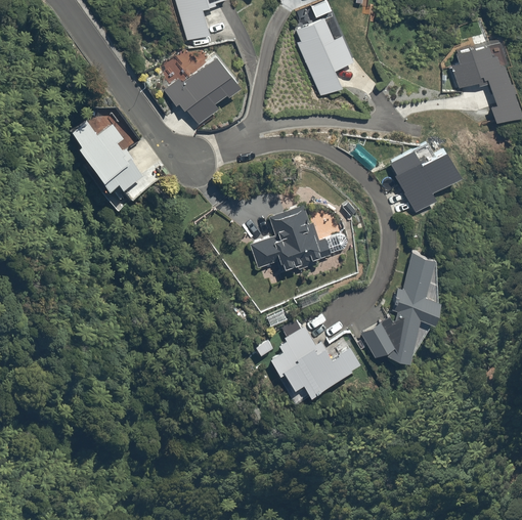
[(169,0),(182,43),(214,34),(207,11),(218,8),(217,3),(228,0),(169,0)]
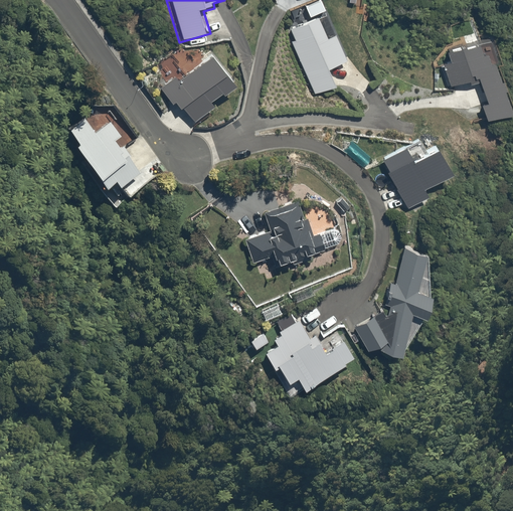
[(353,80),(324,12),(288,28),(294,41),(289,43),(312,99),(353,80)]
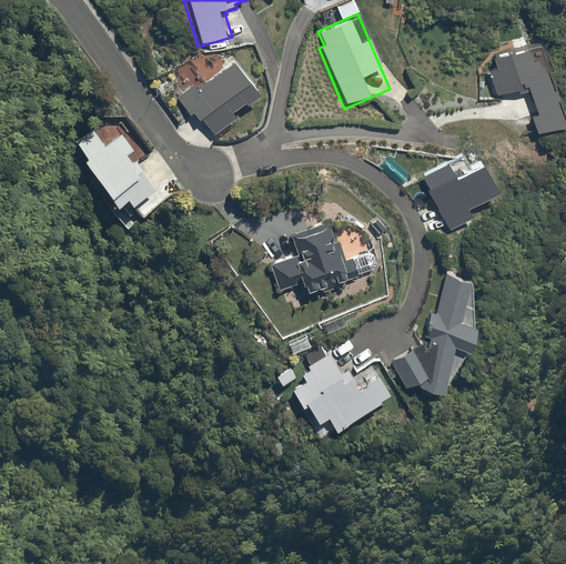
[(565,122),(533,36),(481,57),(493,97),(522,93),(534,134),(565,122)]
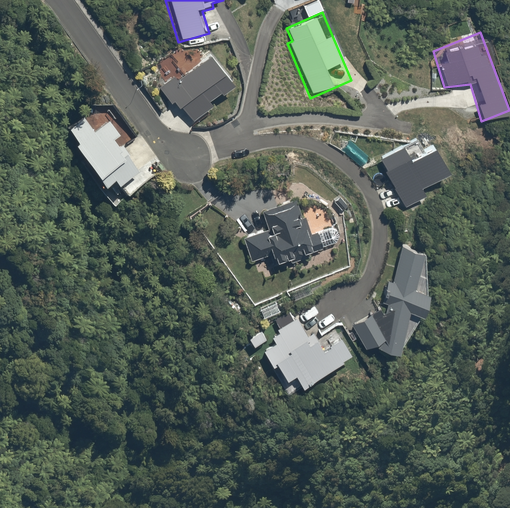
[(171,107),(178,101),(194,123),(216,107),(212,102),(238,83),(216,55),(178,83),(173,77),(158,89),(171,107)]
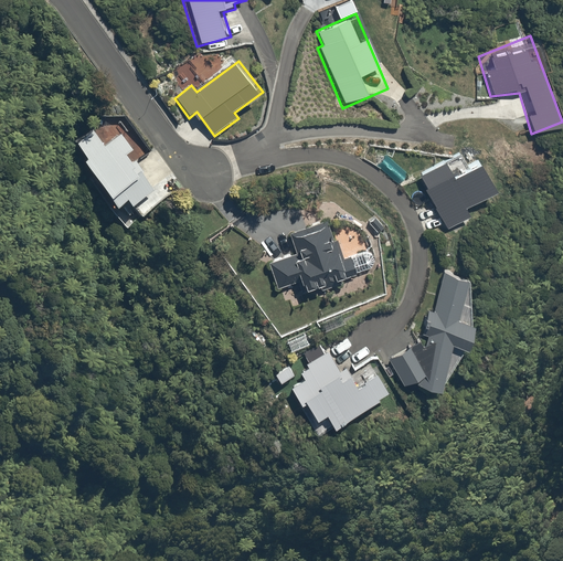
[(469,208),(505,188),(489,161),(460,178),(450,159),(421,176),(438,207),(433,209),(446,232),(475,217),(469,208)]
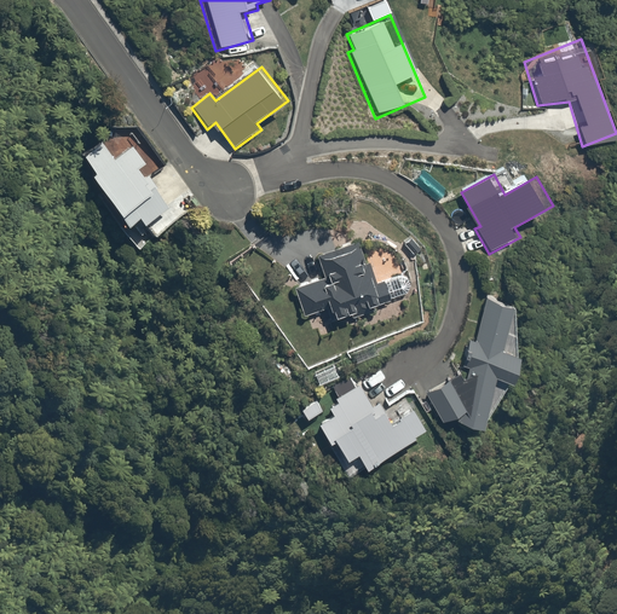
[(184,204),(166,184),(144,202),(162,222),(184,204)]
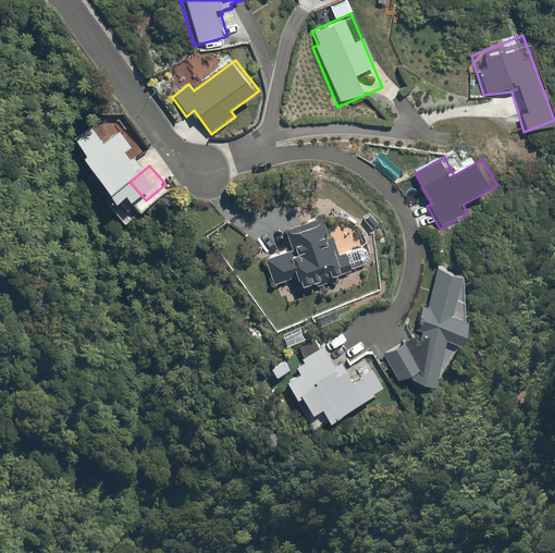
[(329,242),(322,222),(283,235),(288,252),(263,260),(273,286),(292,280),(295,290),(344,273),(333,240),(329,242)]
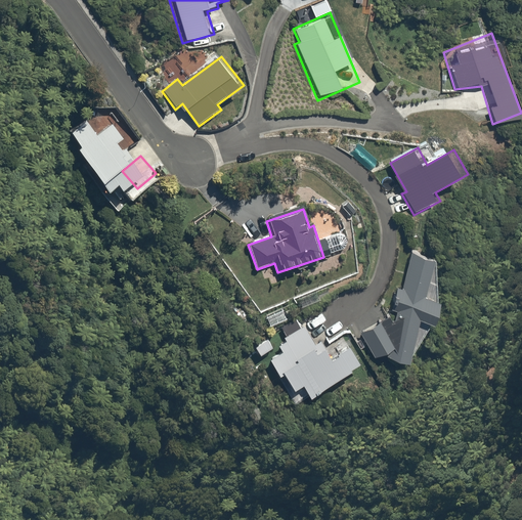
[(324,242),(329,254),(345,249),(342,236),(324,242)]
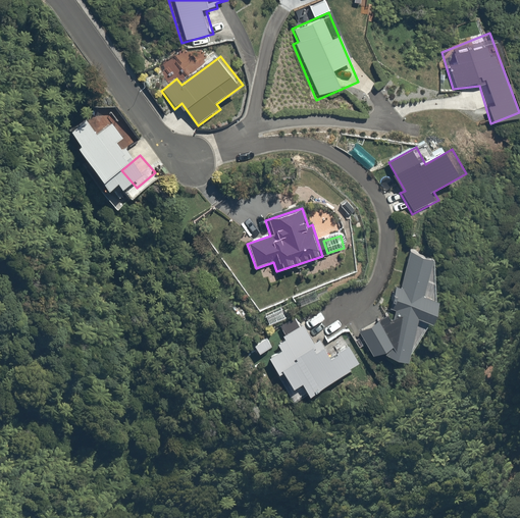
[(361,333),(378,358),(385,353),(411,360),(421,316),(438,320),(445,299),(426,294),(435,257),(410,251),(402,287),(396,286),(390,311),(396,312),(391,333),(381,320),(361,333)]
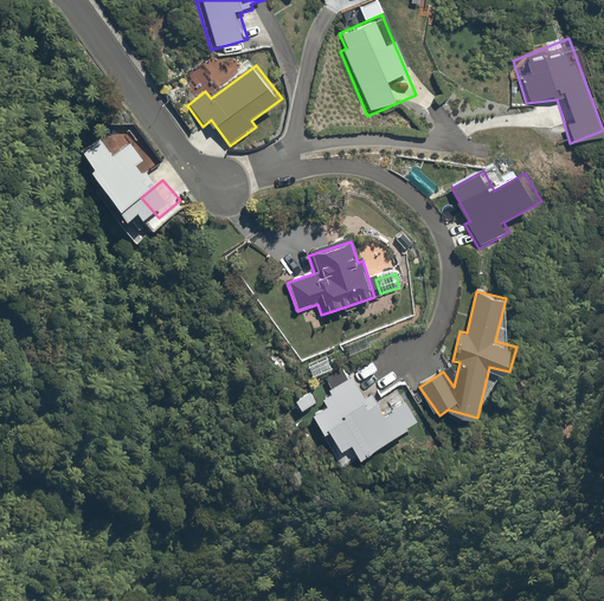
[(362,459),(422,421),(409,400),(385,415),(371,391),(365,394),(352,374),(325,391),(328,395),(322,400),(327,407),(312,417),(325,437),(332,432),(344,451),(353,445),(362,459)]
